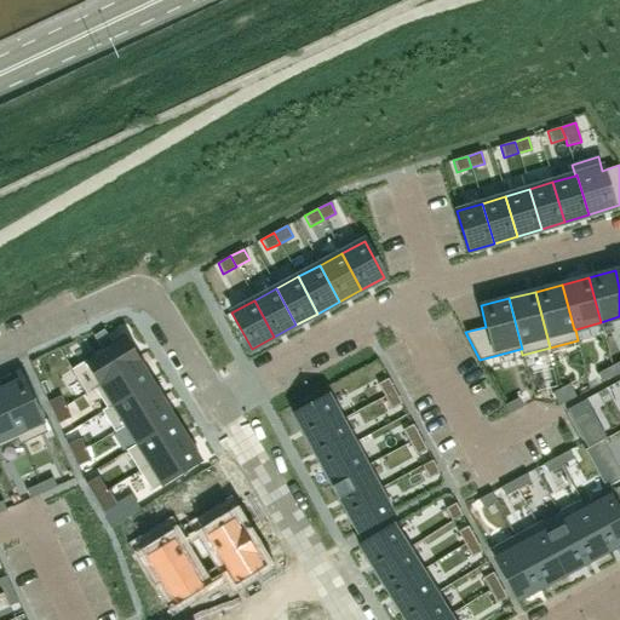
[(104,329),(93,337),(102,350),(113,344),(104,329)]
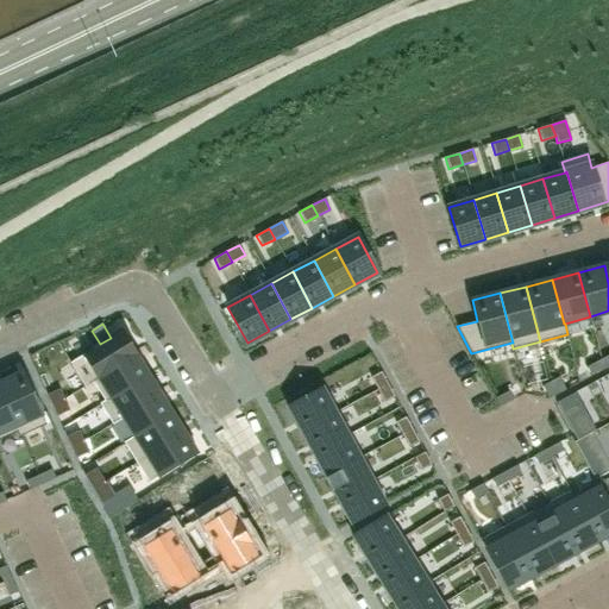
[(100,344),(70,363),(86,388),(94,383),(93,382),(137,356),(121,331),(111,338),(100,344)]
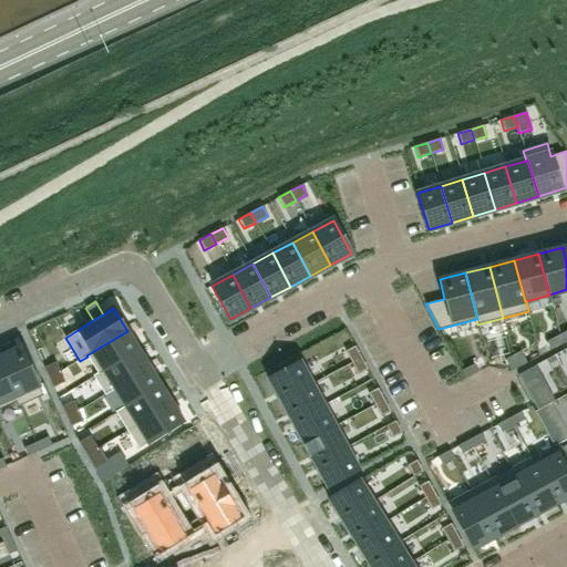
[(566,330),(557,336),(562,343),(566,340),(566,330)]
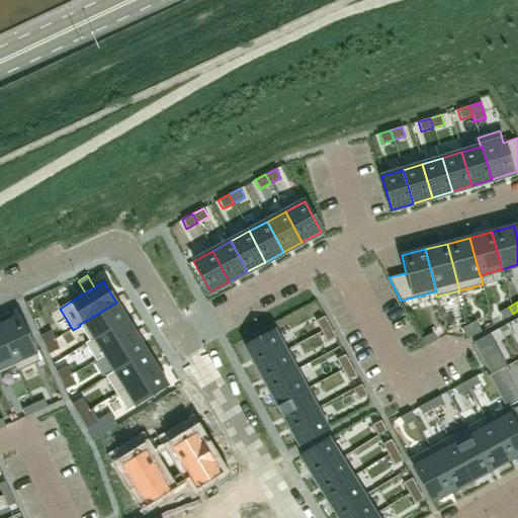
[(116,303),(79,325),(80,326),(89,341),(126,319),(116,303)]
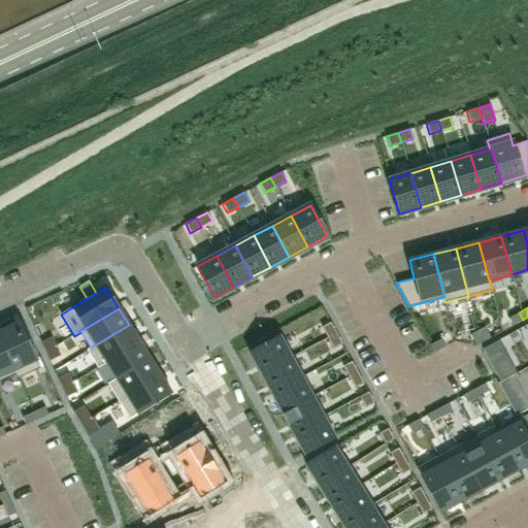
[(519,312),(508,319),(513,326),(523,320),(519,312)]
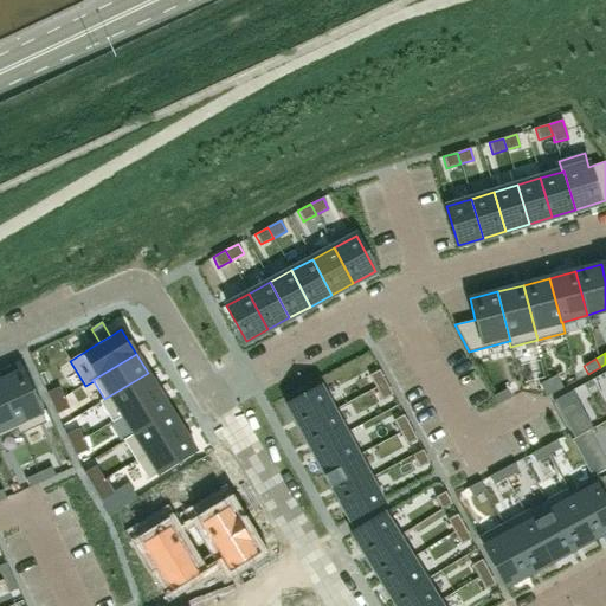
[(379,369),(371,374),(378,387),(386,382),(379,369)]
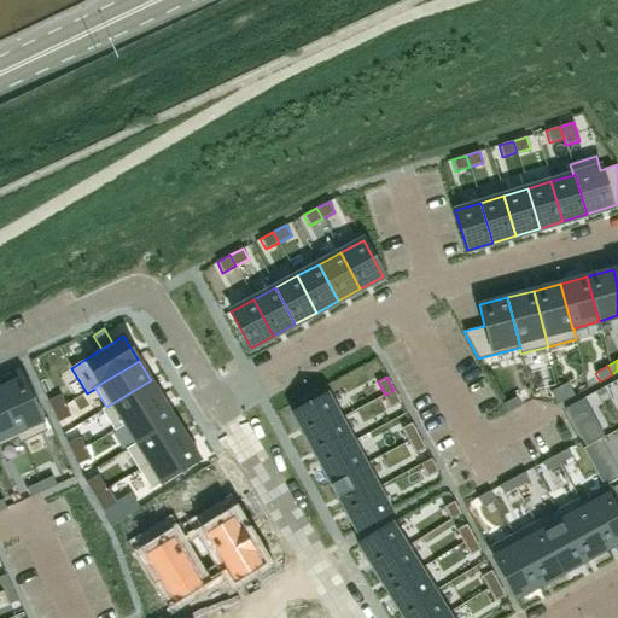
[(23,378),(0,389),(0,397),(18,437),(17,438),(19,443),(47,431),(23,378)]
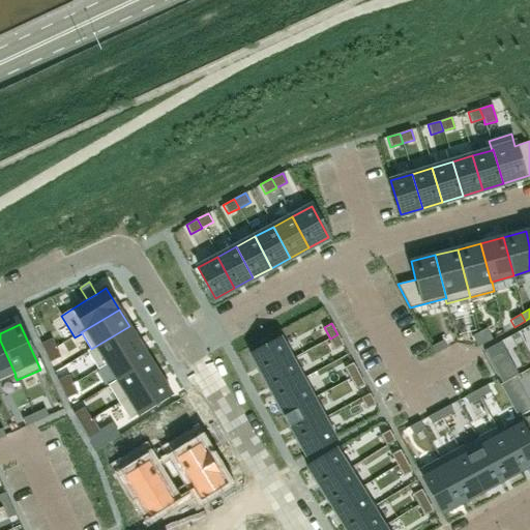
[(91,349),(87,351),(87,352),(98,370),(107,364),(106,364),(140,343),(129,326),(91,349)]
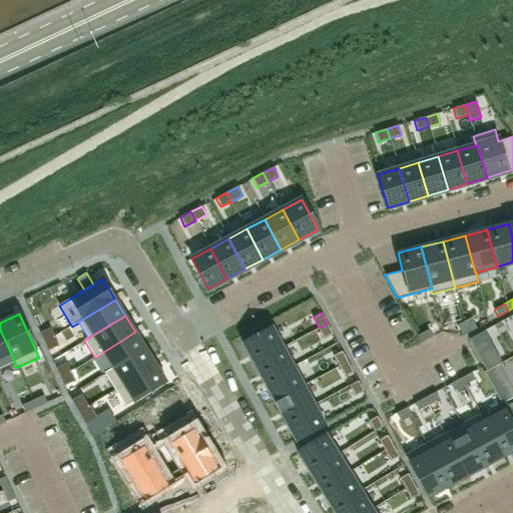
[(470,318),(463,322),(469,332),(476,329),(470,318)]
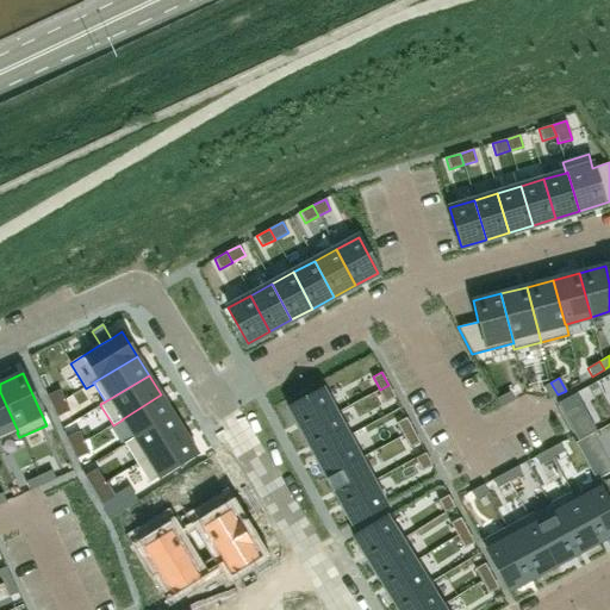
[(551,383),(542,387),(549,399),(558,394),(551,383)]
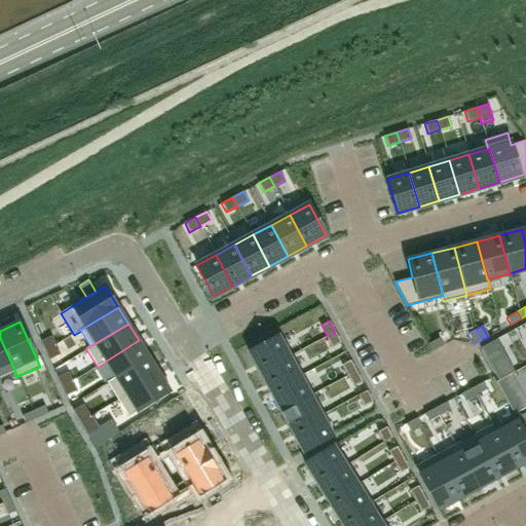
[(335,332),(328,336),(334,346),(341,342),(335,332)]
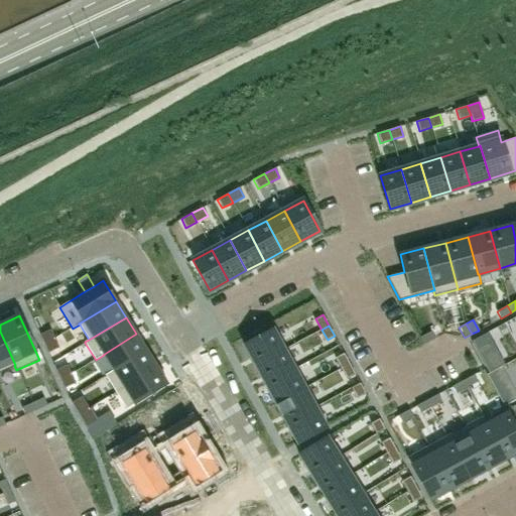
[(50,330),(39,335),(43,344),(54,339),(50,330)]
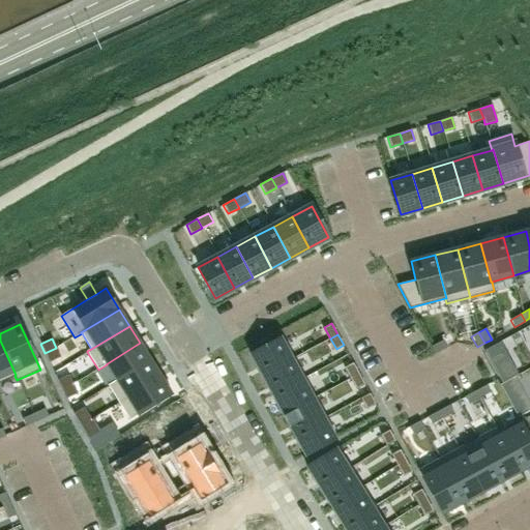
[(282,339),(251,355),(261,376),(293,358),(282,339)]
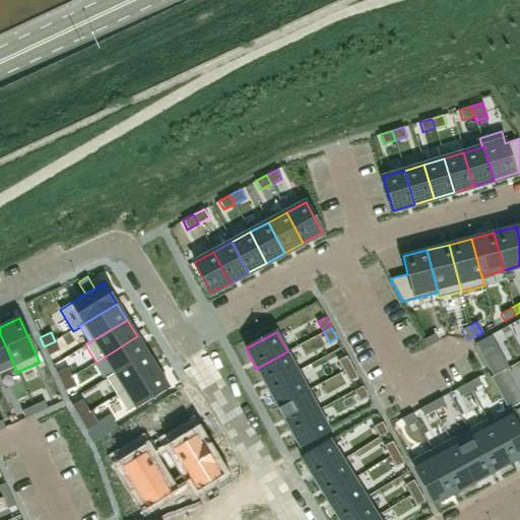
[(0,334),(0,375),(14,369),(15,368),(0,334)]
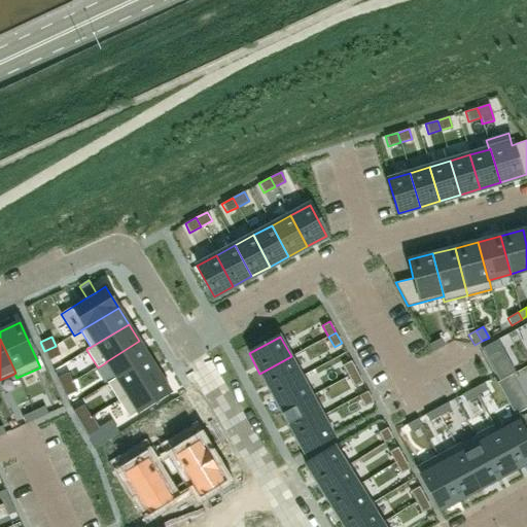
[(440,339),(429,345),(432,352),(444,346),(440,339)]
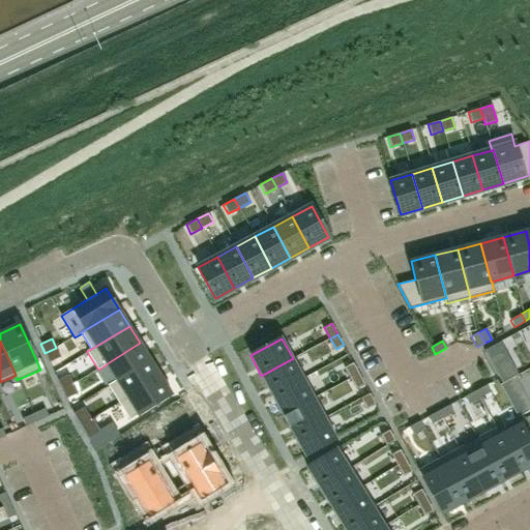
[(518,375),(499,342),(483,350),(502,383),(516,376),(518,375)]
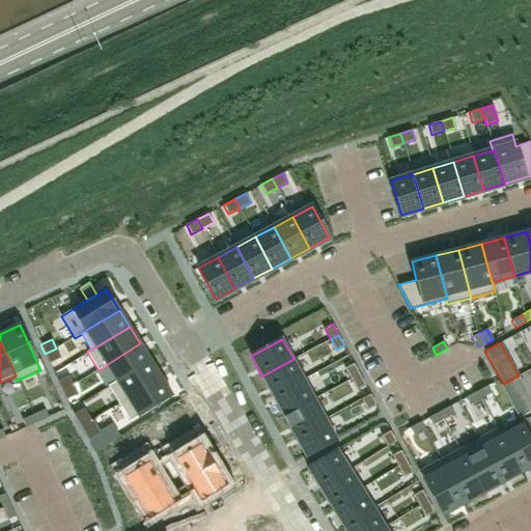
[(140,343),(106,365),(107,365),(116,381),(116,382),(150,361),(140,343)]
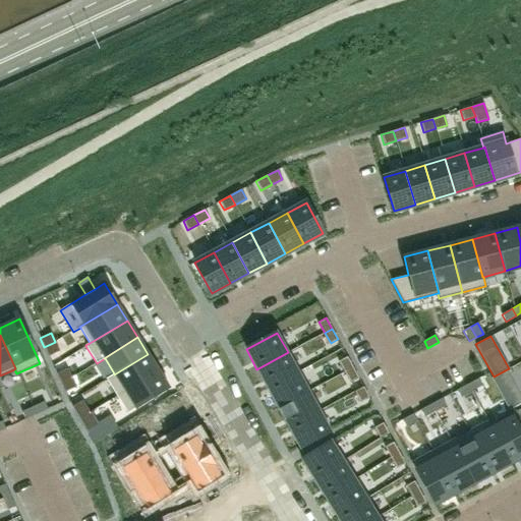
[(55,342),(44,347),(48,356),(59,351),(55,342)]
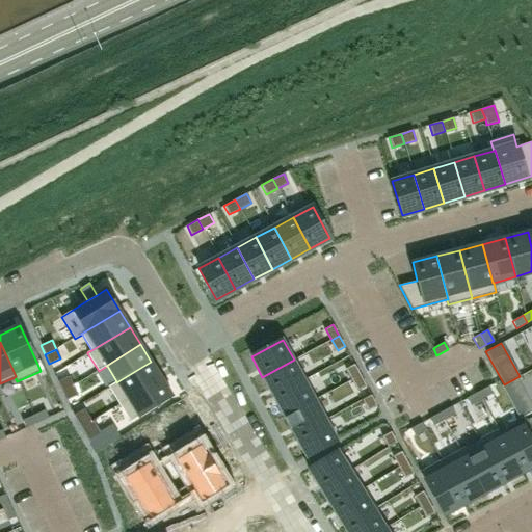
[(294,360),(262,377),(273,397),(304,379),(294,360)]
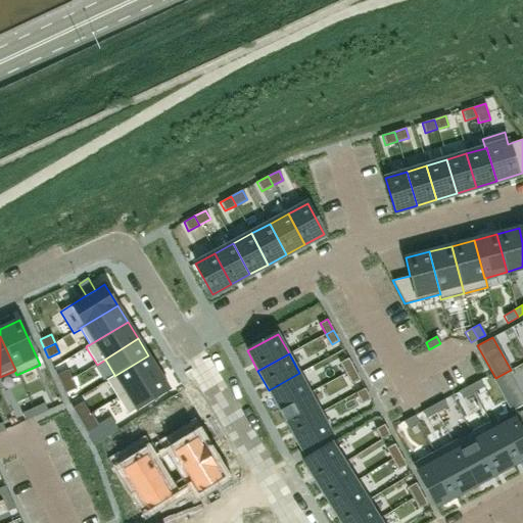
[(114,375),(106,380),(116,397),(158,372),(148,355),(114,376),(114,375)]
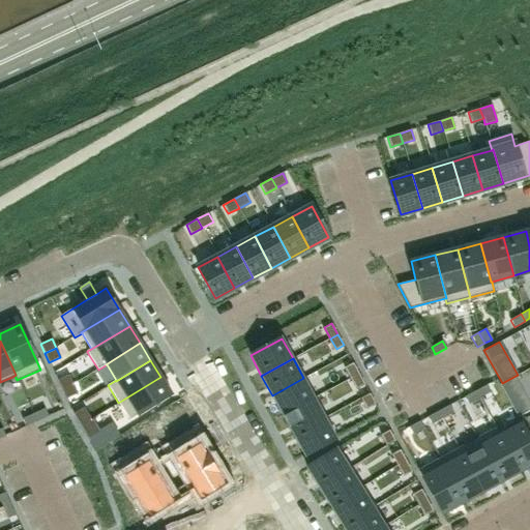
[(353,362),(346,366),(352,378),(359,374),(353,362)]
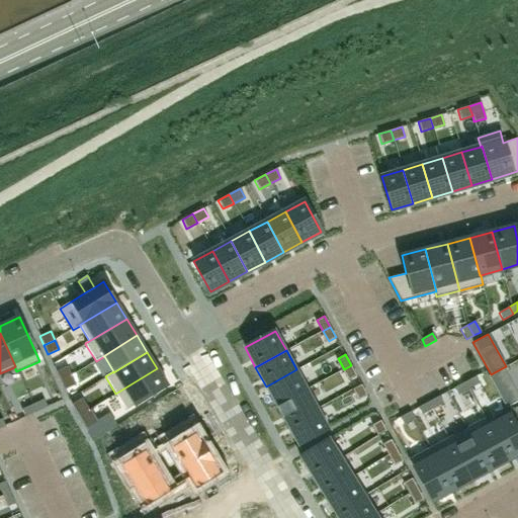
[(351,365),(344,369),(349,379),(356,375),(351,365)]
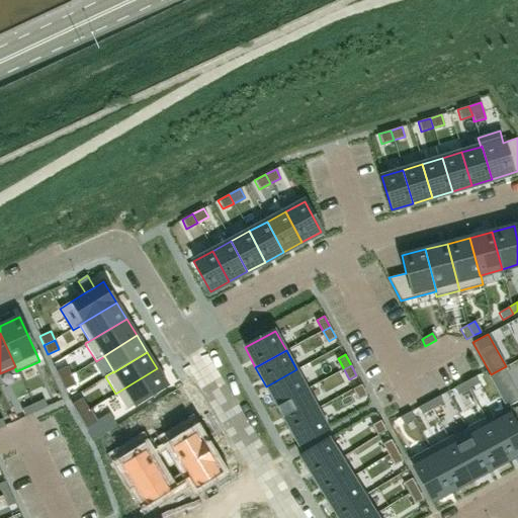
[(67,366),(56,371),(60,380),(71,375),(67,366)]
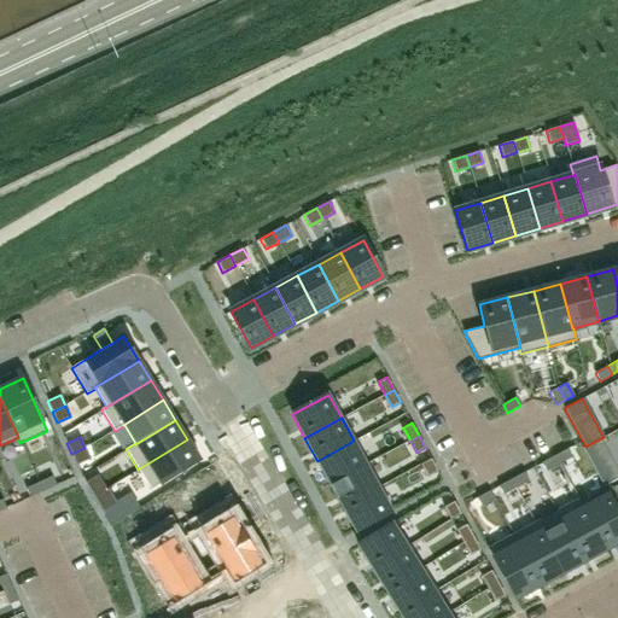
[(617,478),(617,470),(601,438),(586,447),(583,448),(605,487),(617,478)]
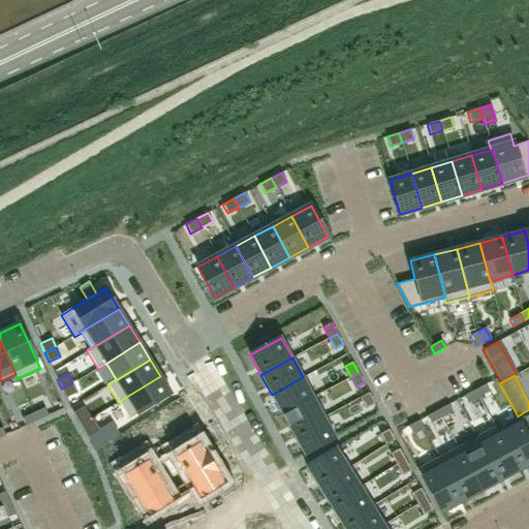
[(160,376),(118,402),(129,419),(172,394),(160,376)]
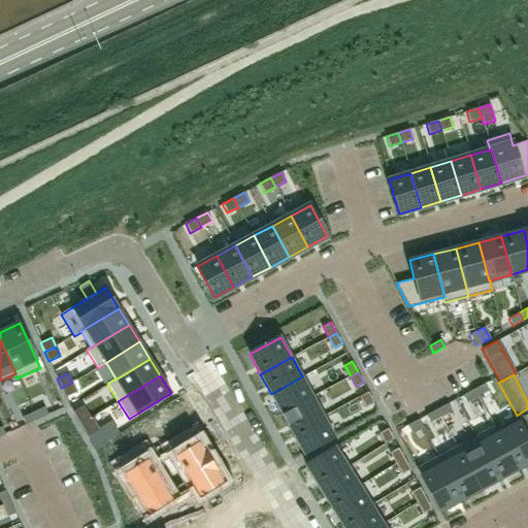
[(302,376),(271,394),(282,414),(312,396),(302,376)]
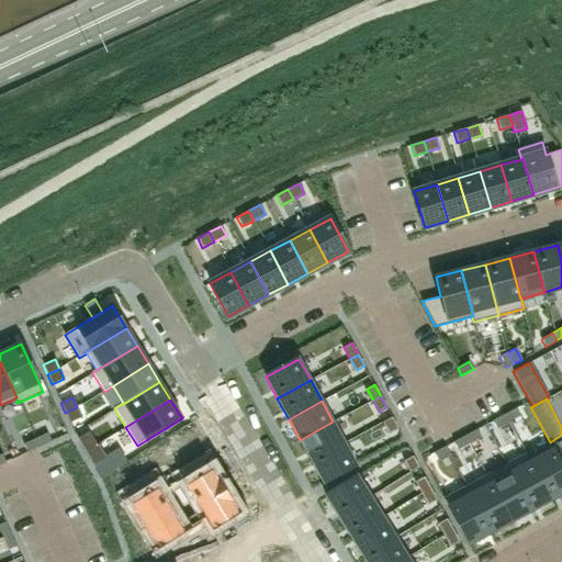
[(77,407),(65,413),(69,423),(81,417),(77,407)]
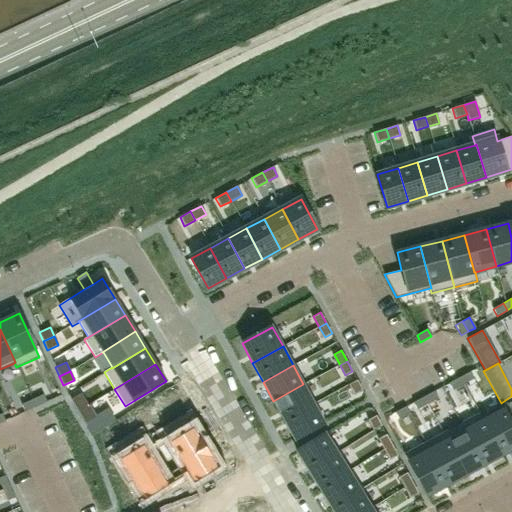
[(470,372),(459,377),(463,385),(474,379),(470,372)]
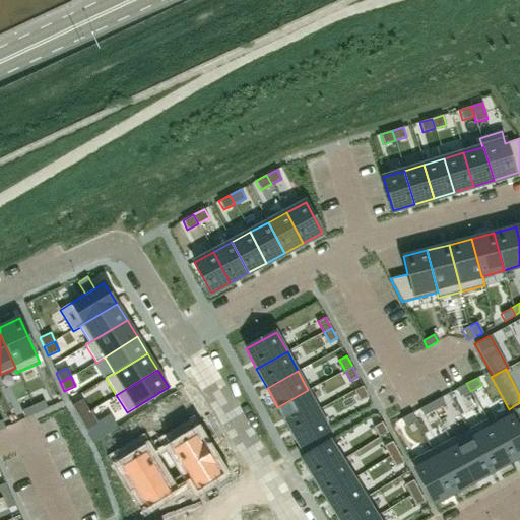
[(466,383),(456,389),(459,396),(470,391),(466,383)]
